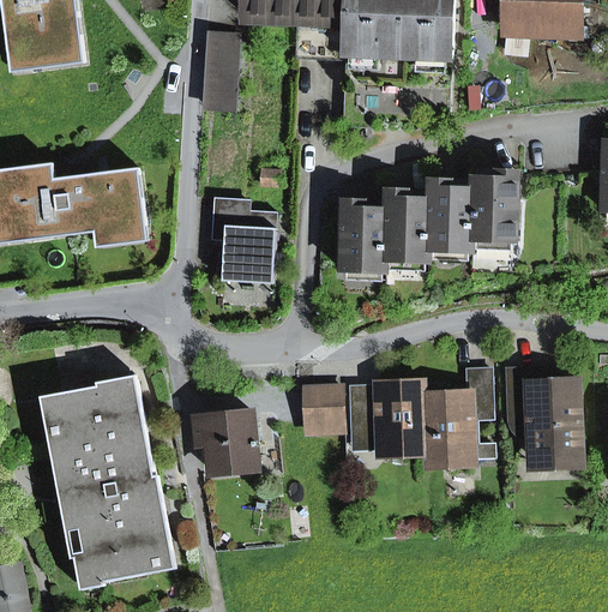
[(0,0),(0,6),(4,30),(19,29),(25,69),(82,61),(73,0),(0,0)]
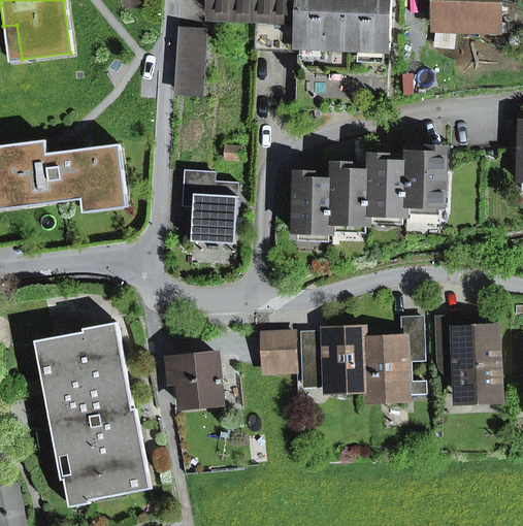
[(210,0),(210,15),(253,18),(254,0),(210,0)]
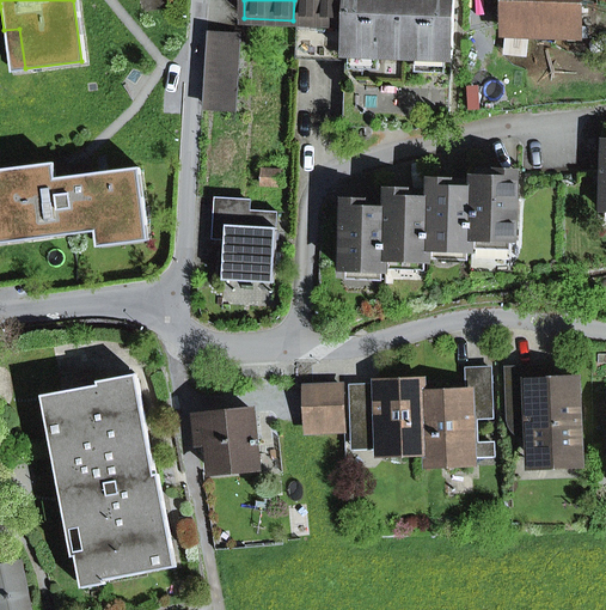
[(294,0),(293,20),(306,20),(304,56),(341,58),(342,0),(294,0)]
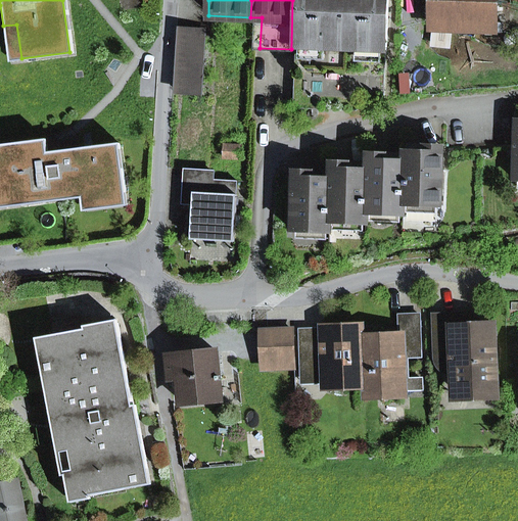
[(292,0),(291,49),(289,106),(351,109),(379,95),(383,0),(292,0)]
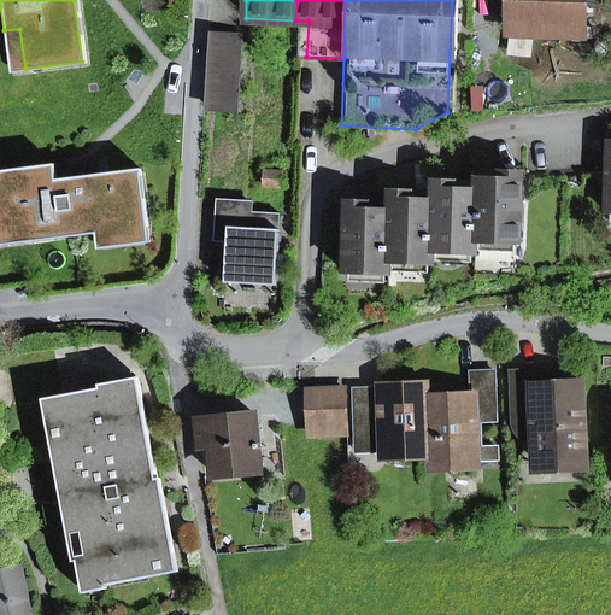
[(505,0),(505,22),(577,24),(579,0),(505,0)]
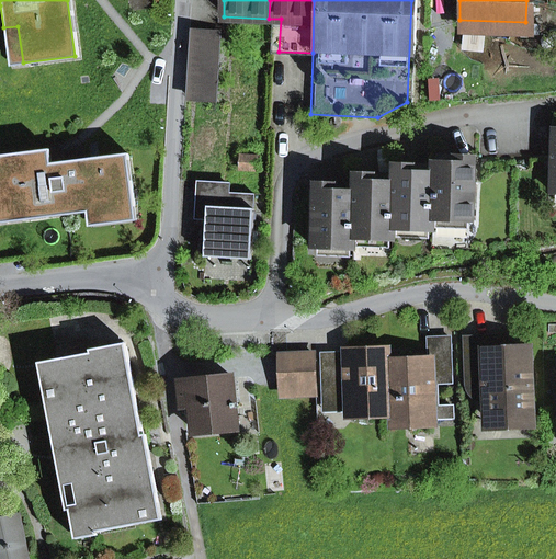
[(281,19),(269,19),(268,52),(279,52),(281,19)]
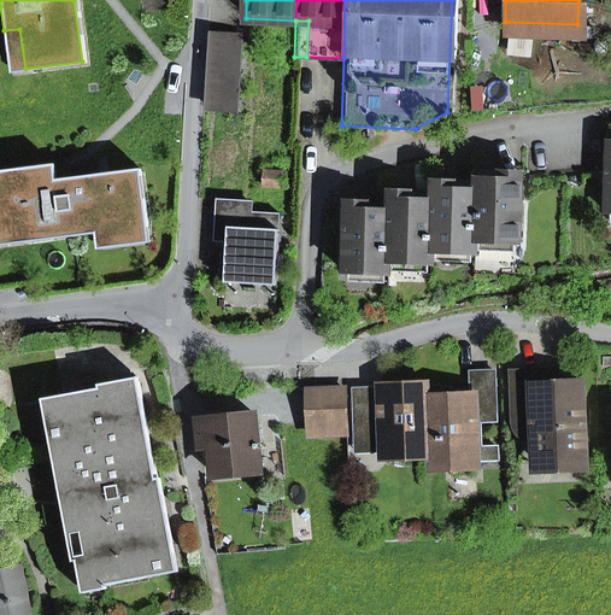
[(504,36),(577,39),(577,24),(505,22),(504,36)]
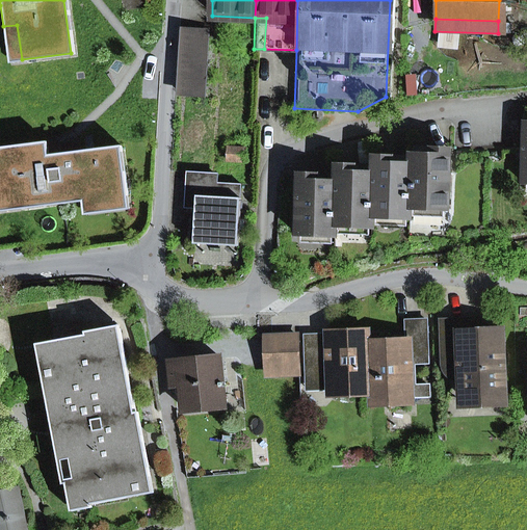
[(7,61),(22,59),(17,25),(3,26),(7,61)]
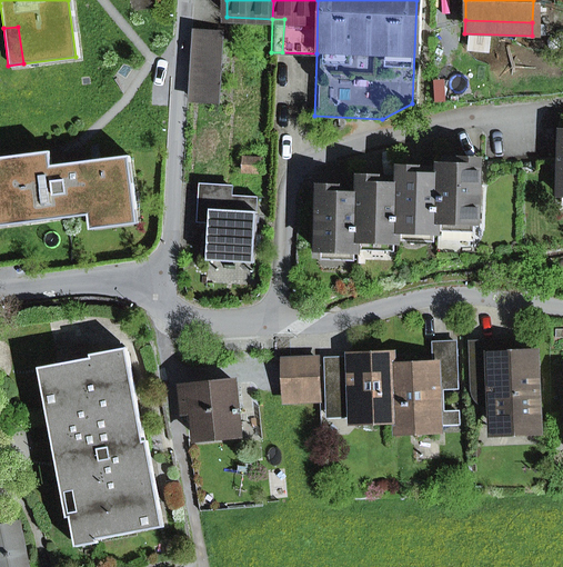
[(188,55),(213,56),(214,35),(189,33),(188,55)]
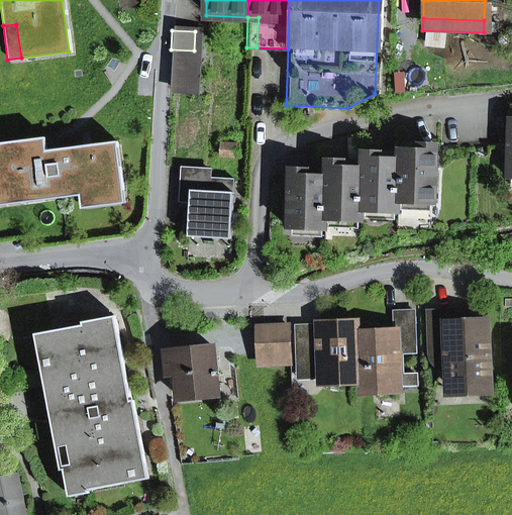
[(169,87),(192,88),(194,50),(171,49),(169,87)]
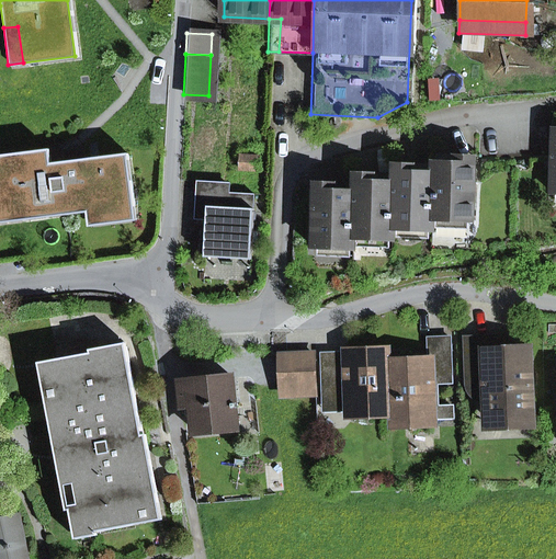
[(47,162),(59,160),(57,146),(46,148),(47,162)]
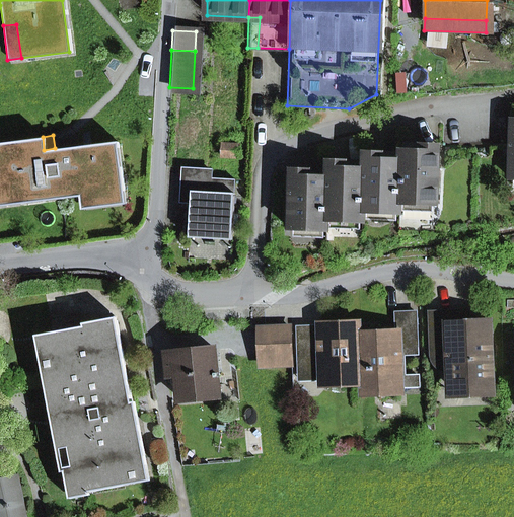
[(121,190),(115,141),(55,148),(44,150),(43,137),(0,141),(0,191),(17,189),(19,202),(78,195),(121,190)]
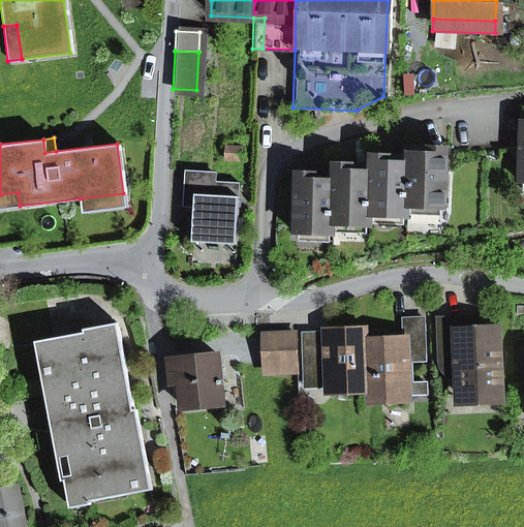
[(403,205),(404,205),(404,206),(440,207),(443,146),(426,145),(426,151),(405,151),(405,154),(405,160),(403,205)]
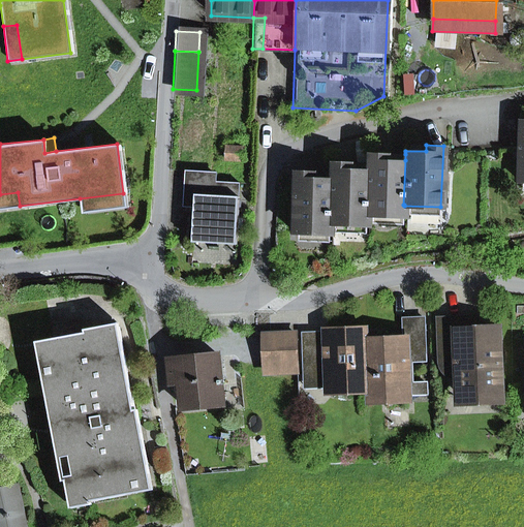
[(224,147),(224,157),(241,157),(241,147),(224,147)]
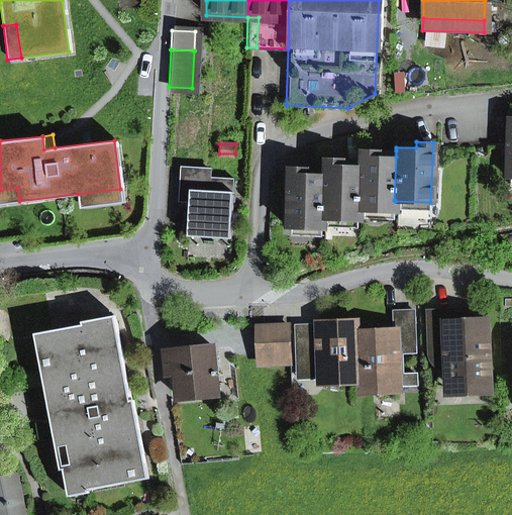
[(357,209),(359,209),(394,211),(395,201),(395,200),(394,200),(396,157),(377,157),(377,150),(360,149),(360,160),(360,166),(357,209)]
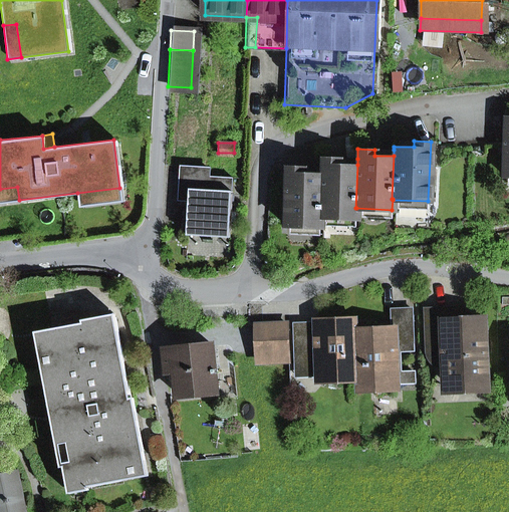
[(319,216),(320,216),(320,217),(355,218),(356,208),(355,208),(357,165),(338,164),(338,158),(321,157),(321,167),(321,173),(319,216)]
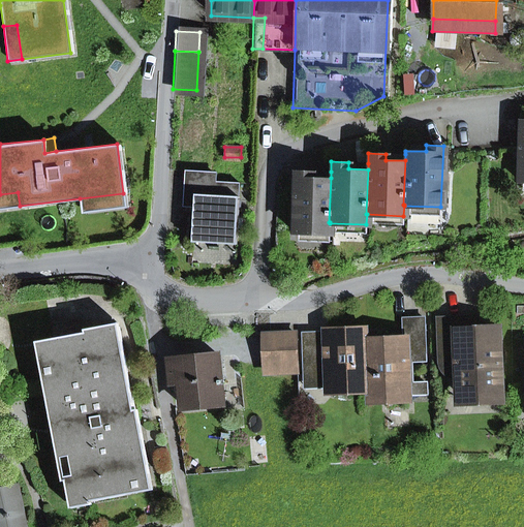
[(179,206),(191,206),(191,192),(212,194),(213,180),(213,171),(181,168),(179,206)]
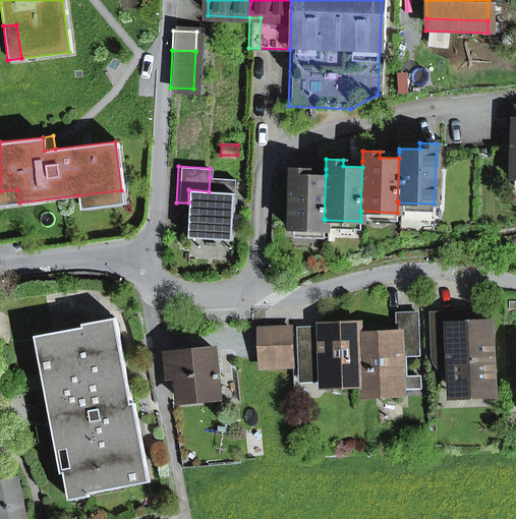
[(306,175),(306,169),(289,168),(287,228),(324,230),(325,220),(325,219),(324,219),(326,175),(306,175)]
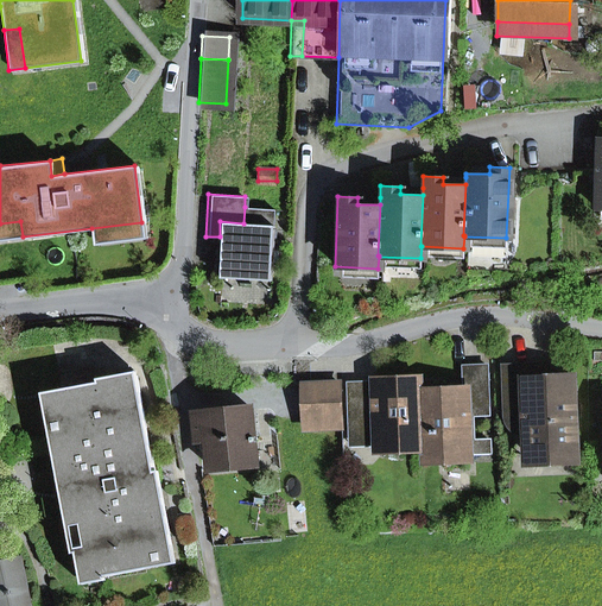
[(267,279),(271,209),(245,207),(244,223),(220,221),(220,237),(217,277),(267,279)]
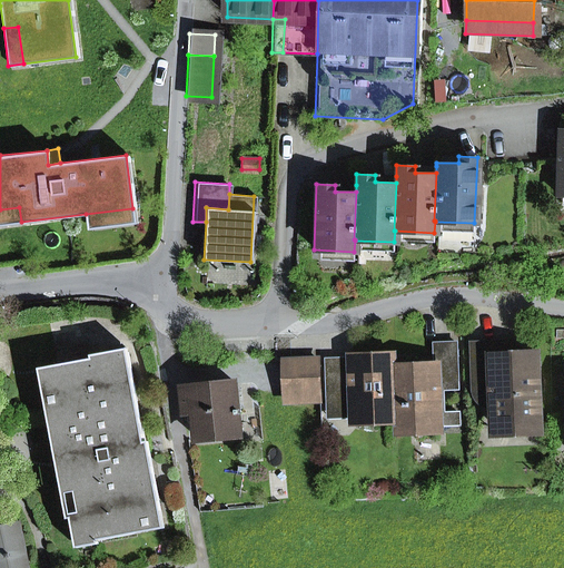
[(0,224),(21,222),(19,207),(0,209),(0,224)]
